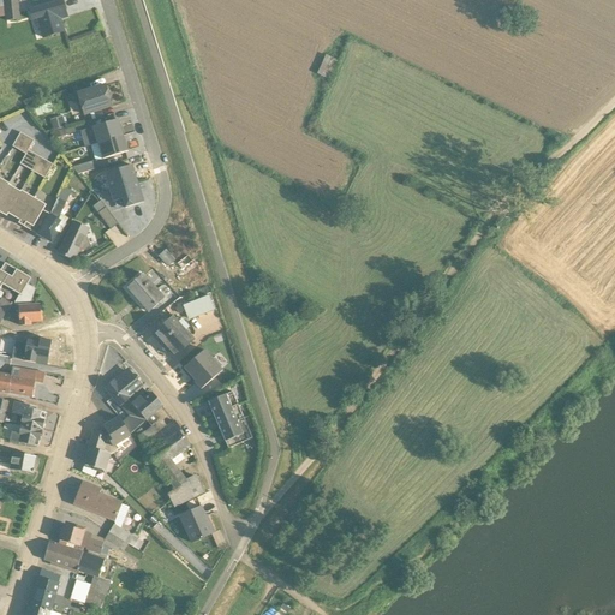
[(17,0),(13,0),(0,1),(0,18),(5,18),(6,23),(21,21),(17,0)]
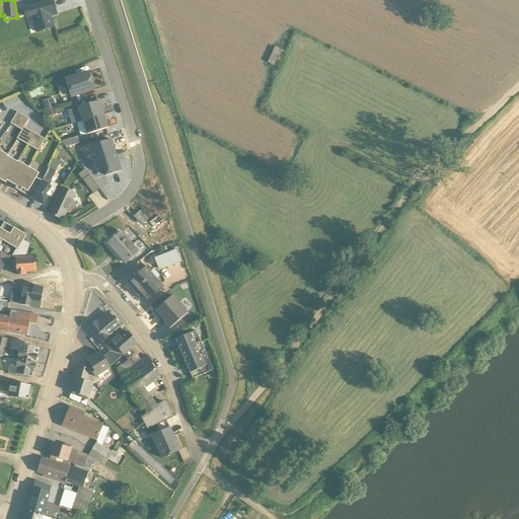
[(30,18),(35,33),(54,28),(51,18),(57,16),(52,2),(24,11),(26,19),(30,18)]
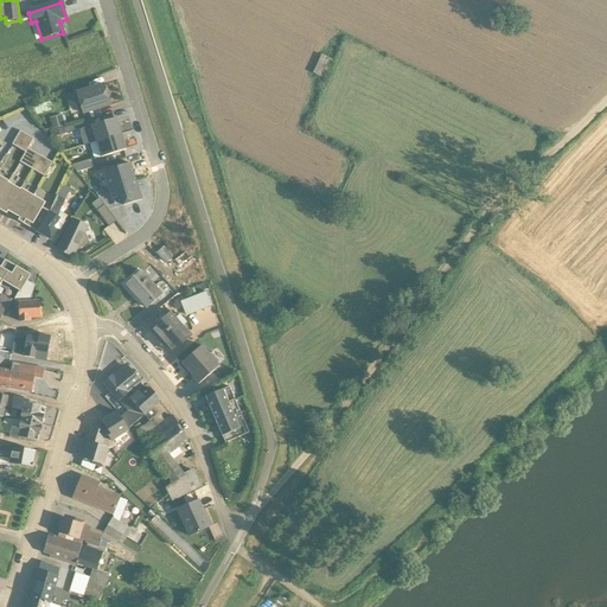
[(76,95),(83,115),(109,107),(109,104),(109,102),(108,97),(107,97),(103,87),(76,95)]
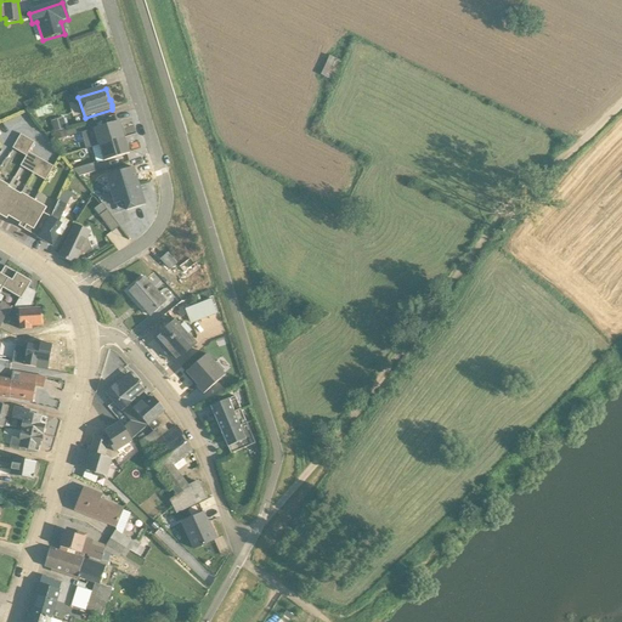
[(51,123),(55,134),(66,130),(63,119),(51,123)]
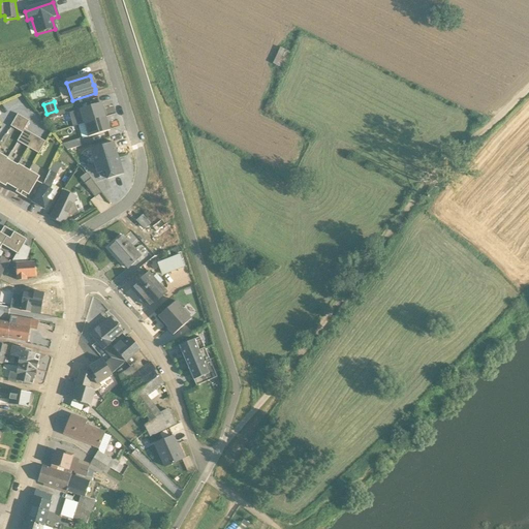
[(83,125),(105,118),(100,103),(78,111),(79,112),(76,117),(81,120),(83,125)]
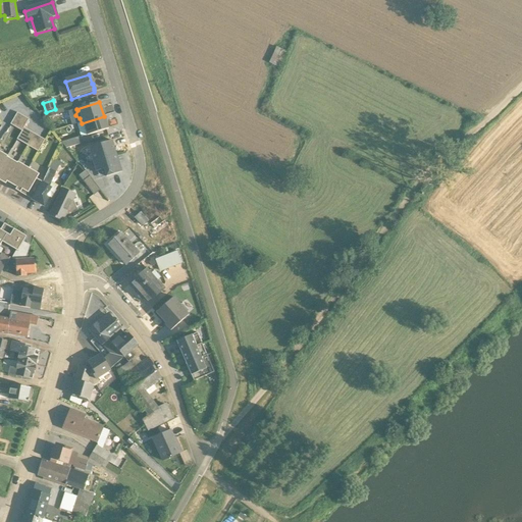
[(64,113),(62,108),(43,114),(45,119),(64,113)]
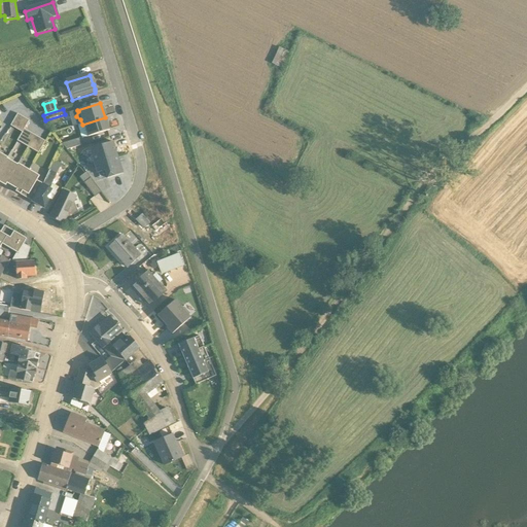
[(22,134),(29,121),(16,115),(10,127),(22,134)]
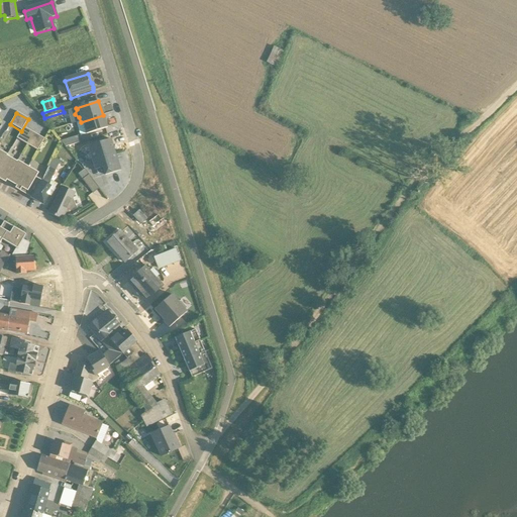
[(80,137),(107,128),(103,115),(81,122),(76,123),(80,137)]
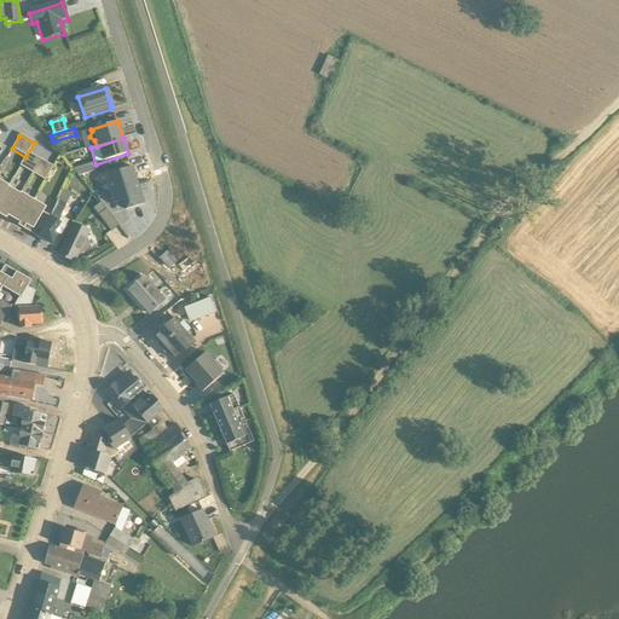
[(21,167),(34,174),(41,161),(28,152),(21,167)]
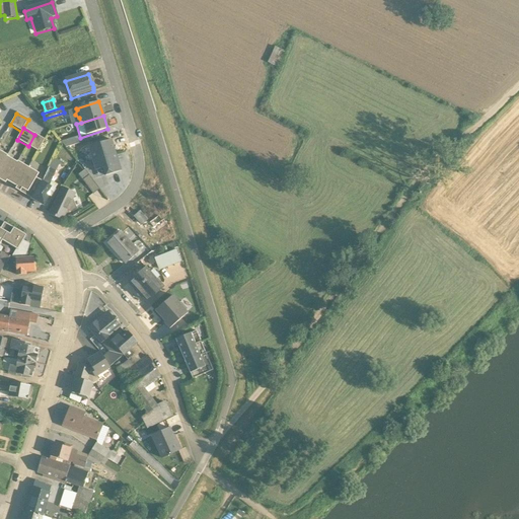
[(44,140),(34,135),(28,146),(36,151),(44,140)]
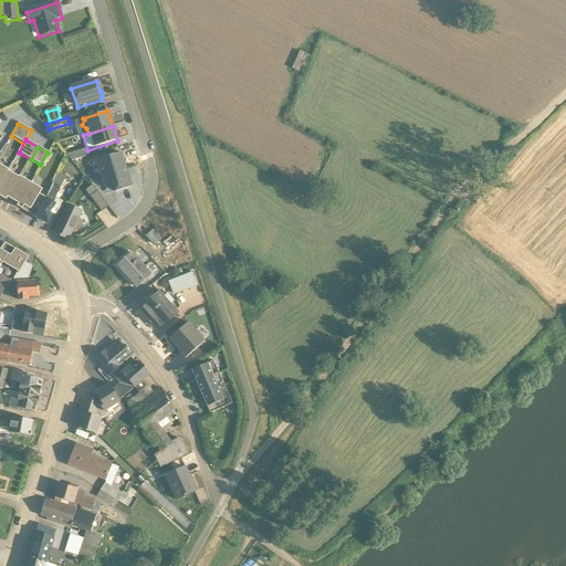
[(70,153),(72,159),(88,155),(86,147),(70,153)]
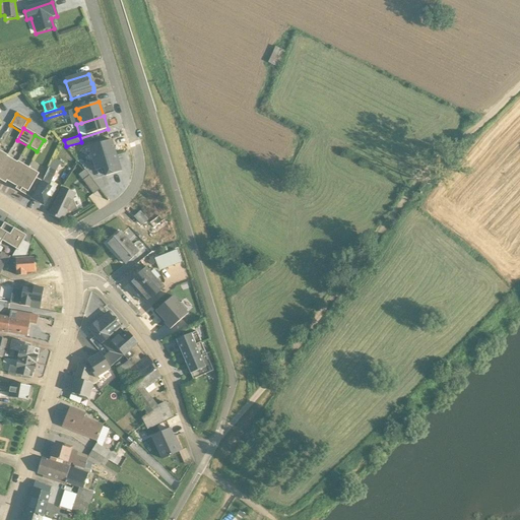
[(88,148),(92,163),(116,155),(111,141),(88,148)]
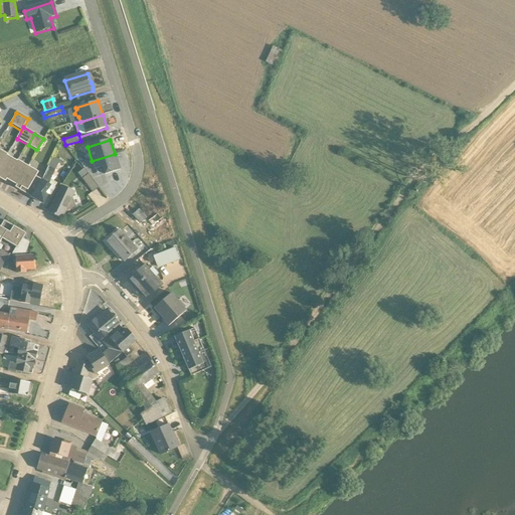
[(115,154),(92,161),(95,170),(97,170),(99,177),(120,171),(115,154)]
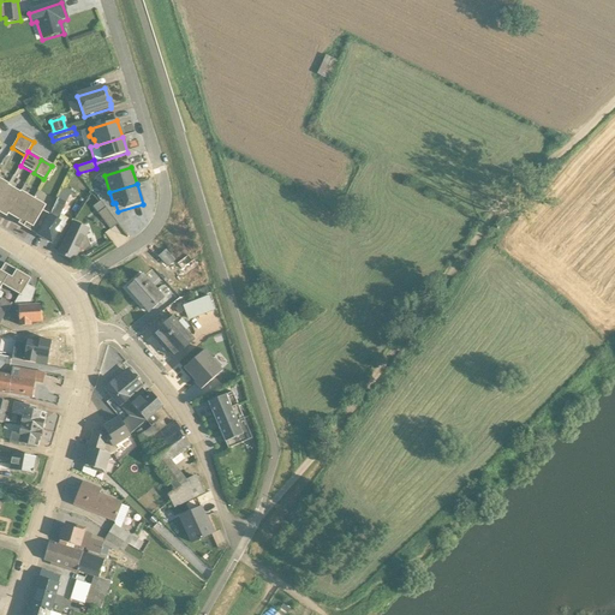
[(21,193),(9,186),(0,199),(0,214),(6,219),(9,216),(21,193)]
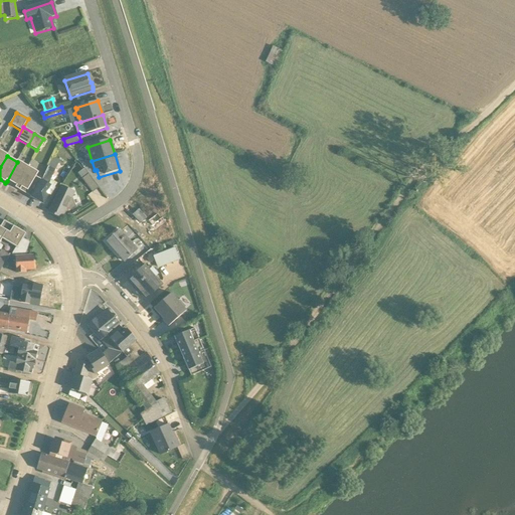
[(50,181),(60,161),(53,157),(41,181),(30,198),(43,205),(48,196),(50,196),(55,189),(54,188),(56,184),(50,181)]
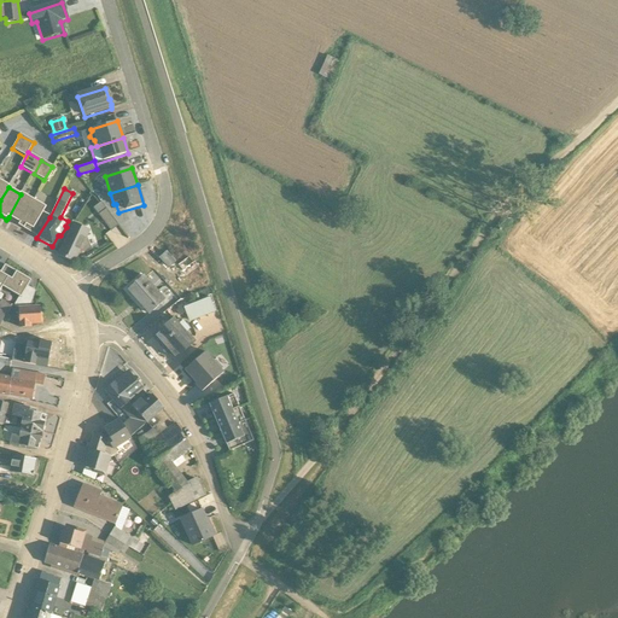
[(33,200),(22,193),(21,194),(9,217),(19,223),(33,200)]
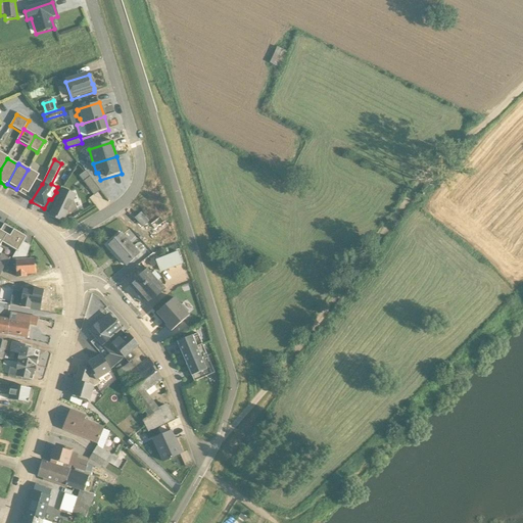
[(87,174),(81,167),(73,173),(79,181),(87,174)]
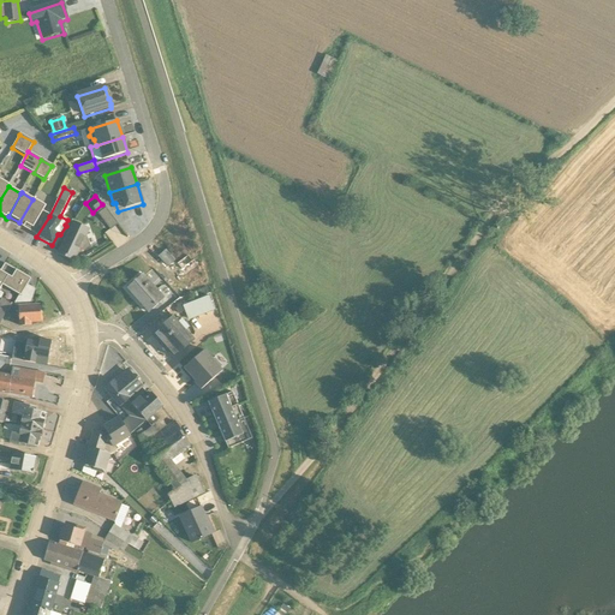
[(19,222),(18,225),(36,237),(49,216),(42,212),(46,207),(33,199),(19,222)]
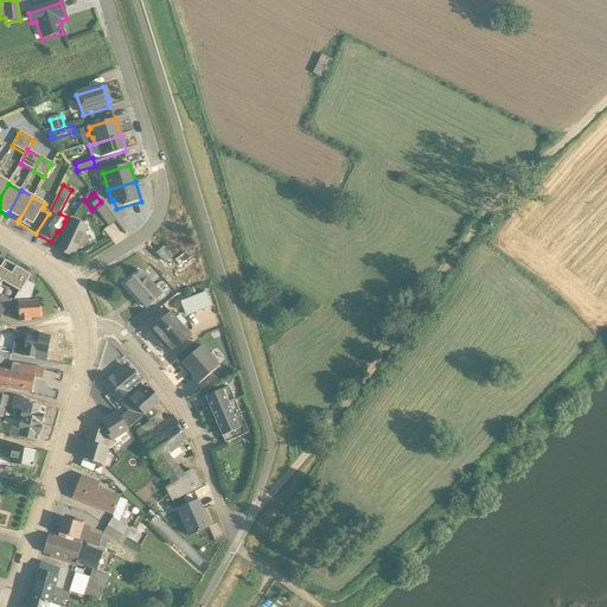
[(103,208),(97,211),(108,228),(115,223),(103,208)]
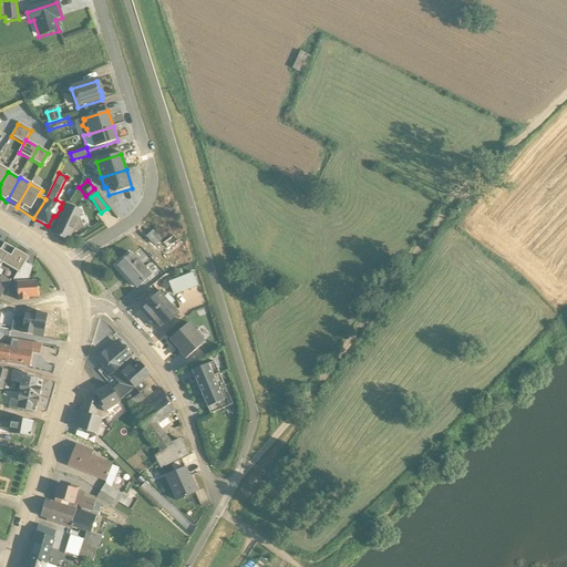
[(80,220),(83,213),(66,205),(53,236),(68,241),(72,232),(74,233),(83,229),(80,220)]
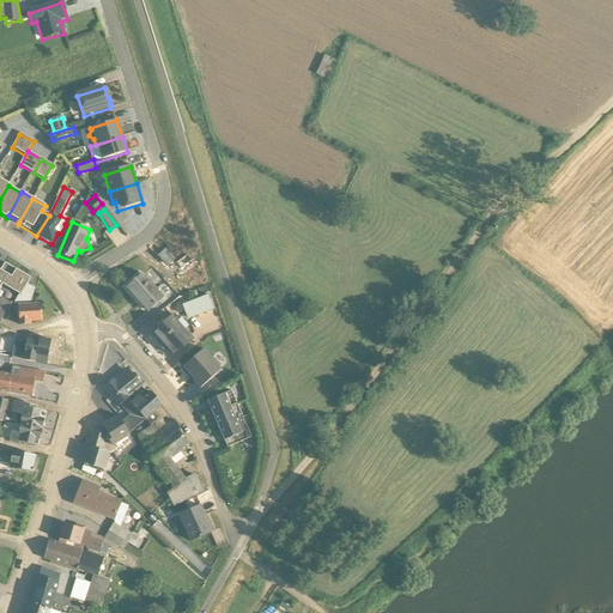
[(0,271),(0,289),(8,277),(12,278),(17,271),(5,263),(0,271)]
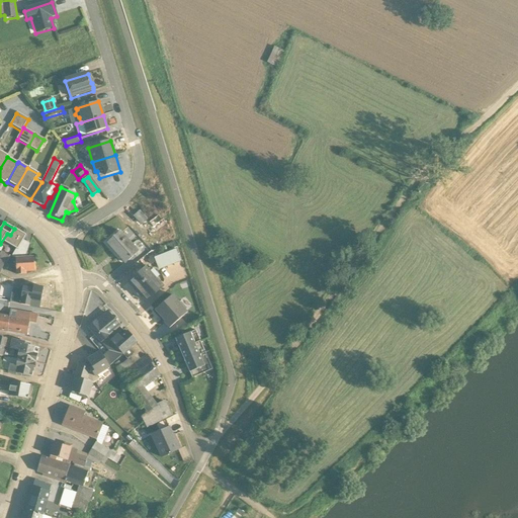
[(7,234),(2,241),(17,250),(25,236),(14,229),(10,235),(7,234)]
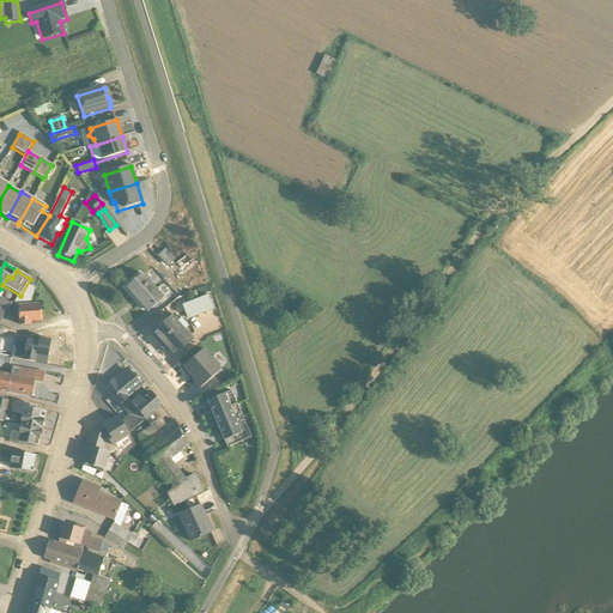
[(141,274),(126,289),(147,313),(164,298),(156,290),(165,281),(159,277),(151,285),(141,274)]
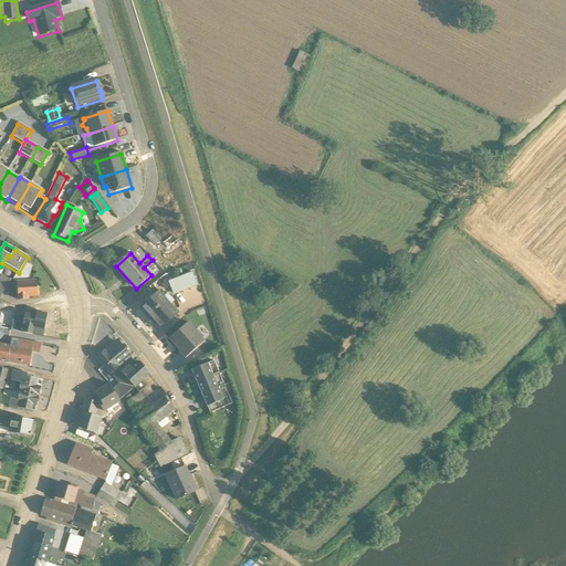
[(174,296),(197,286),(191,273),(168,283),(174,296)]
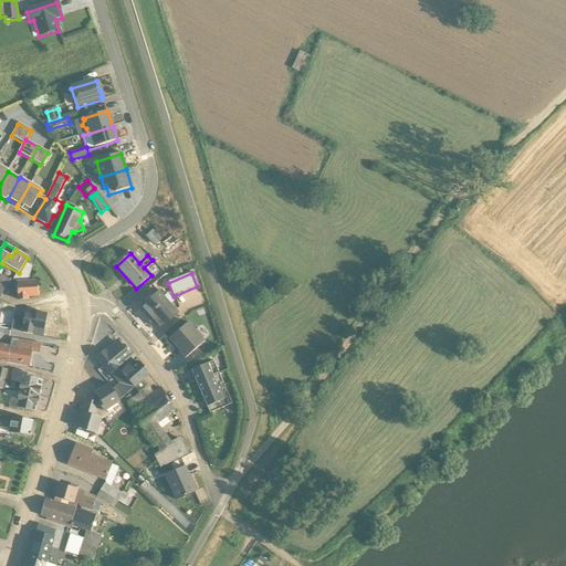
[(38,297),(37,281),(17,282),(1,275),(0,276),(0,297),(4,287),(17,294),(17,302),(29,301),(29,299),(38,297)]
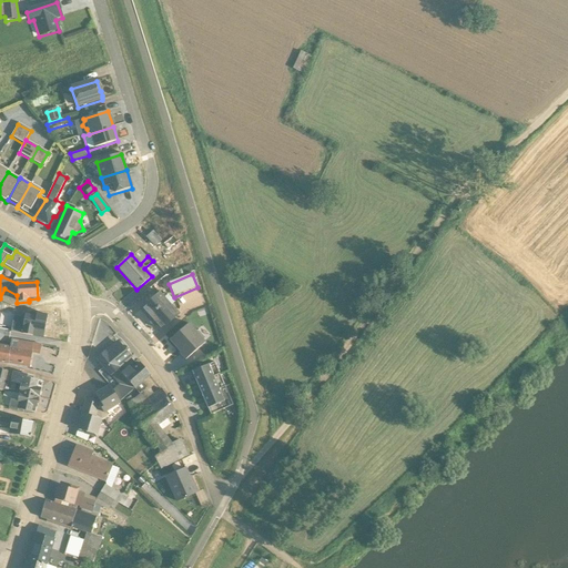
[(160,294),(141,310),(160,331),(180,315),(160,294)]
